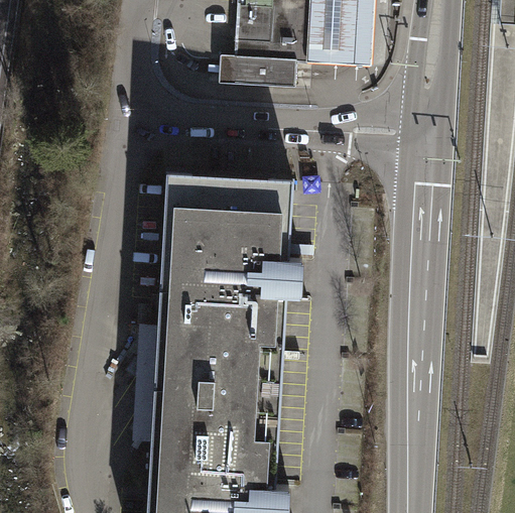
[(220,84),(293,89),(294,77),(295,62),(305,62),(308,0),(240,0),(236,60),(222,59),(221,73),(220,84)]
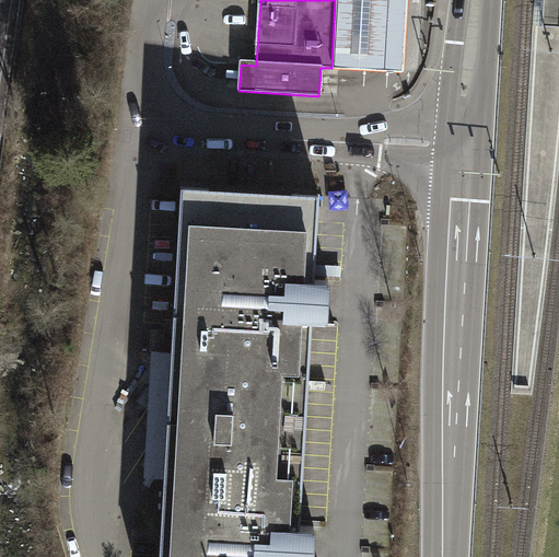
[(335,0),(332,68),(373,71),(404,73),(407,0),(335,0)]
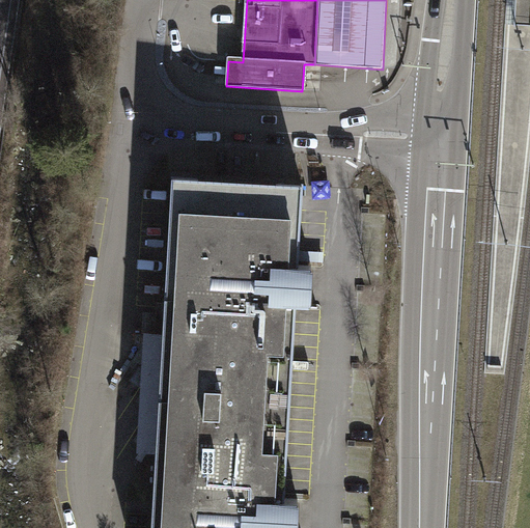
[(529,0),(509,0),(508,27),(529,28),(529,0)]
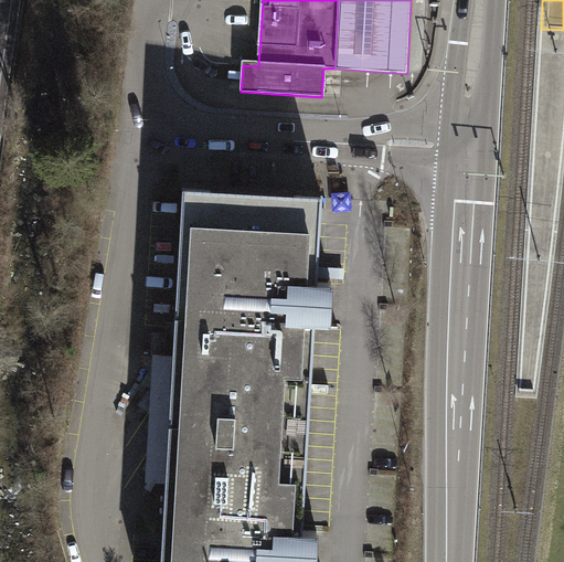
[(320,199),(180,191),(173,330),(172,358),(166,484),(166,486),(166,489),(161,561),(315,561),(316,554),(317,536),(300,534),(300,529),(312,331),(312,325),(328,326),(329,310),(330,289),(315,288),(315,281),(318,228),(320,199)]
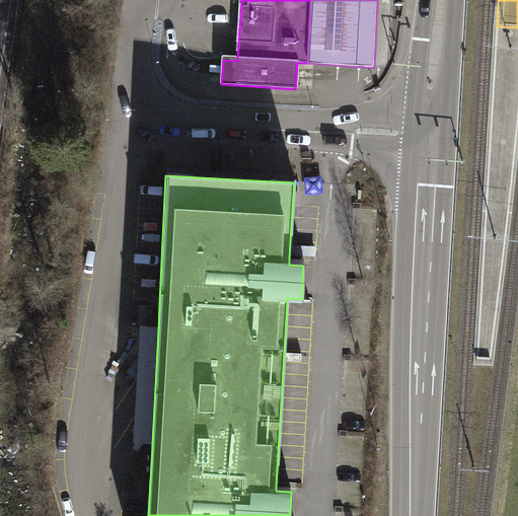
[(150,328),(139,327),(132,445),(152,446),(158,328),(150,328)]
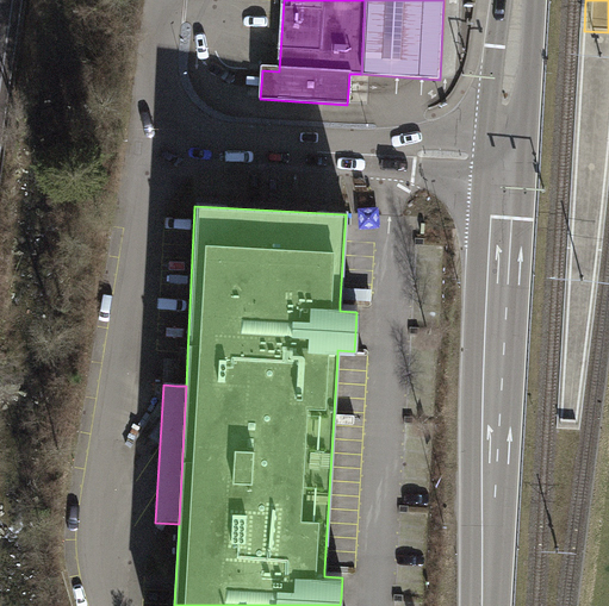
All buildings are outlined.
